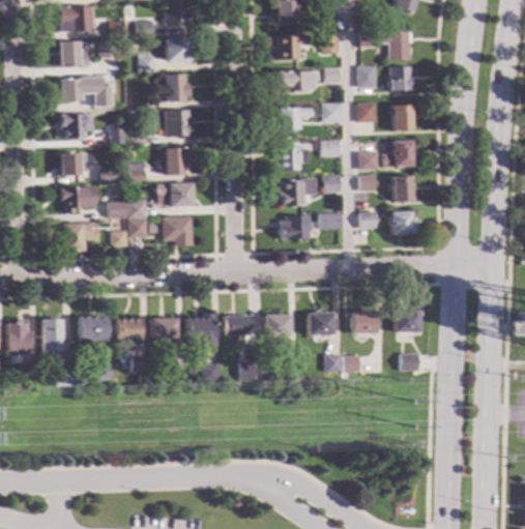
[(308,0),(308,8),(297,8),(297,12),(299,13),(299,18),(297,21),(278,21),(278,0),(308,0)]
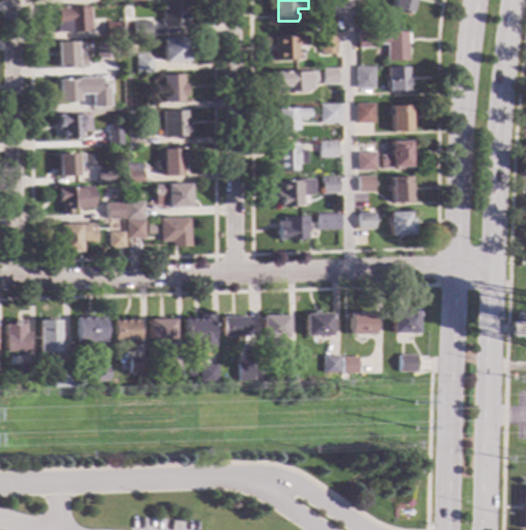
[(338,0),(339,17),(324,17),(323,0),(338,0)]
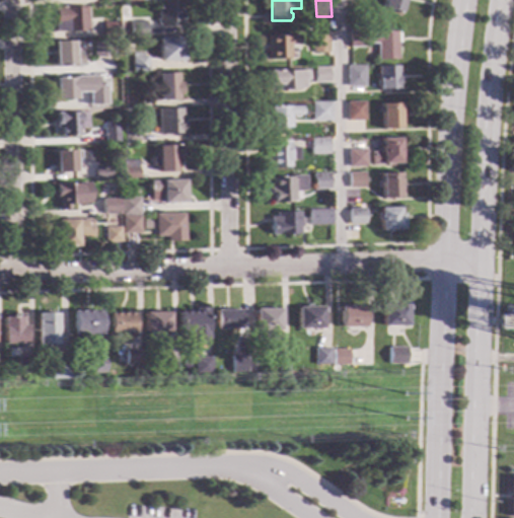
[(408,0),(404,13),(385,8),(387,0),(408,0)]
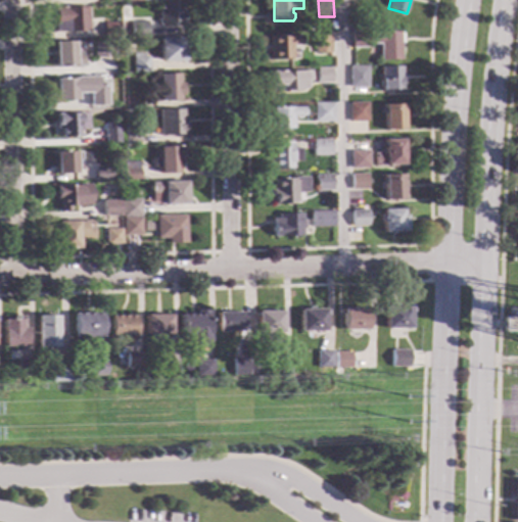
[(188,25),(165,26),(163,2),(187,1),(188,25)]
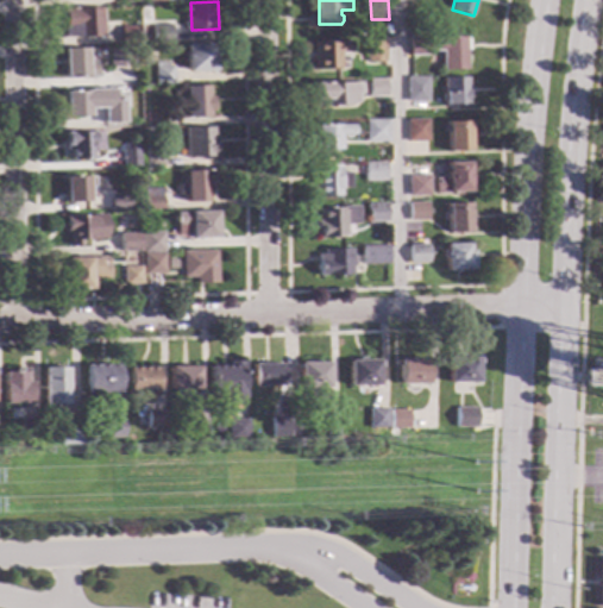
[(104,22),(107,22),(108,36),(69,37),(68,8),(104,7),(104,22)]
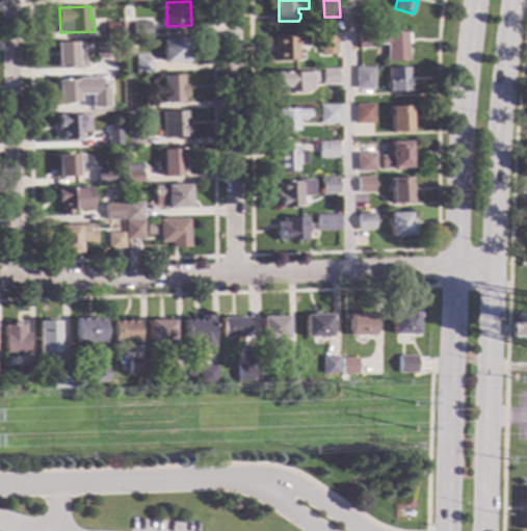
[(154,37),(136,37),(136,21),(154,21),(154,37)]
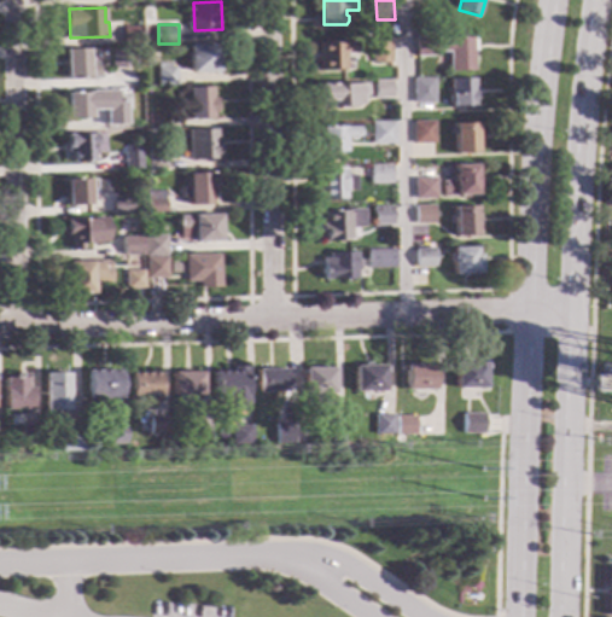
[(144,44),(126,45),(126,27),(144,25),(144,44)]
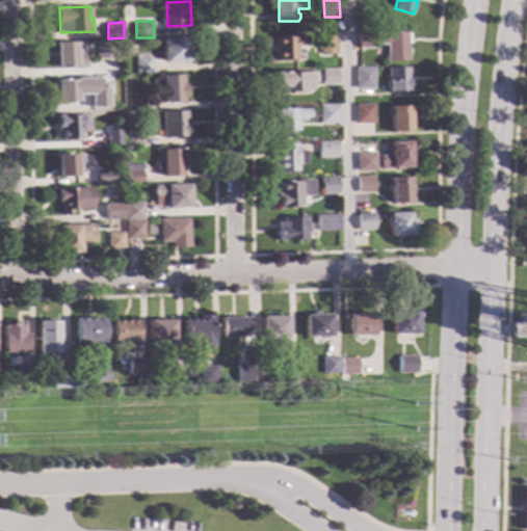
[(414,44),(412,44),(412,60),(391,60),(391,44),(380,45),(380,47),(362,48),(362,31),(380,31),(380,34),(390,34),(390,31),(414,31),(414,44)]
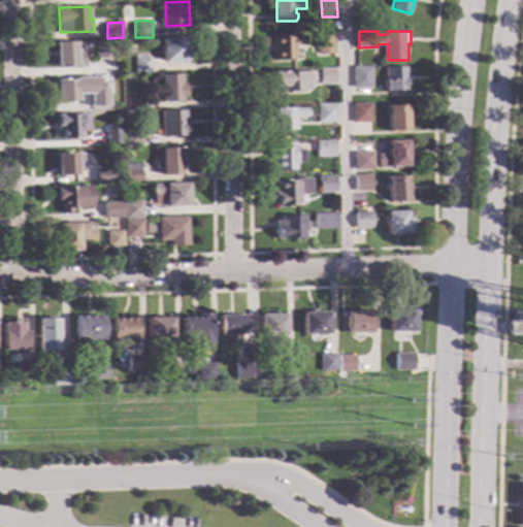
[(338,51),(323,51),(323,43),(317,43),(317,35),(337,34),(338,51)]
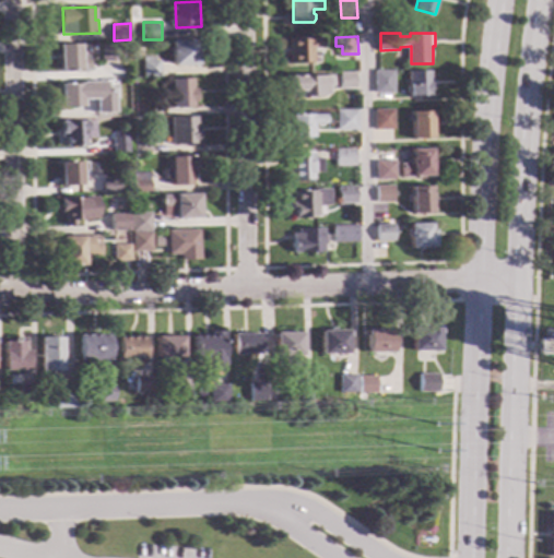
[(325,47),(315,47),(316,59),(315,62),(293,62),(293,38),(325,37),(325,47)]
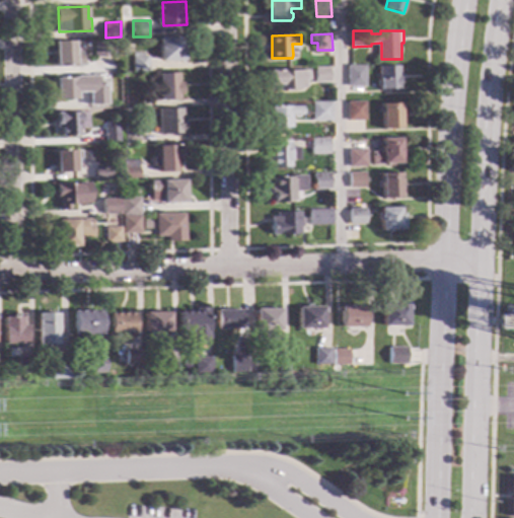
[(188,60),(164,60),(163,38),(187,37),(188,60)]
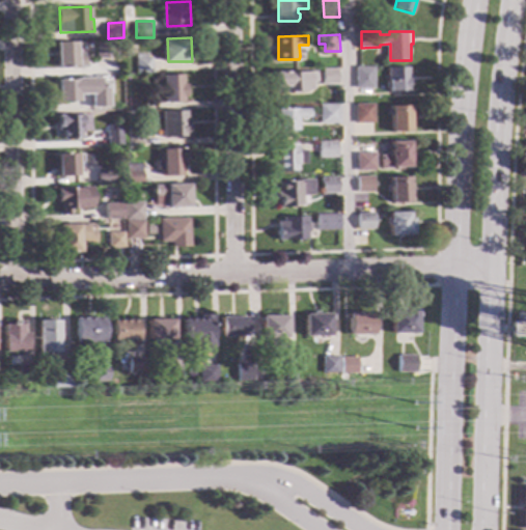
[(118,57),(99,58),(98,40),(117,39),(118,57)]
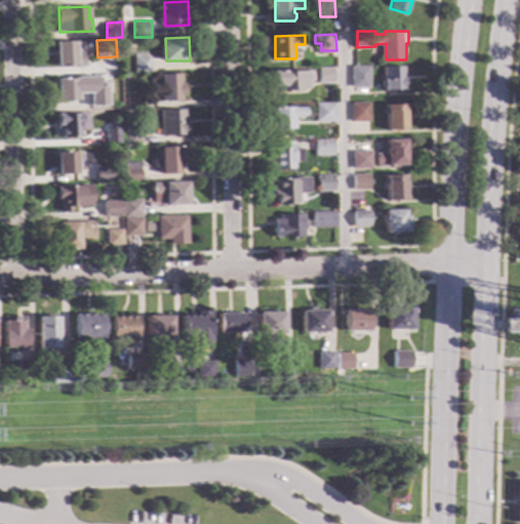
[(78,55),(83,54),(84,64),(78,64),(78,65),(60,66),(58,42),(78,41),(78,55)]
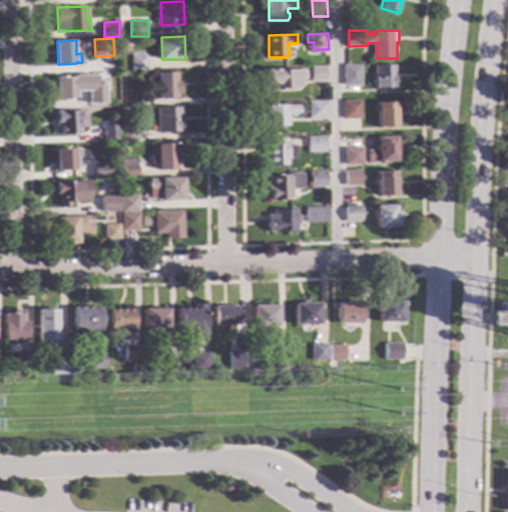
[(143,52),(146,52),(146,55),(149,55),(150,70),(135,70),(134,55),(134,50),(142,49),(143,52)]
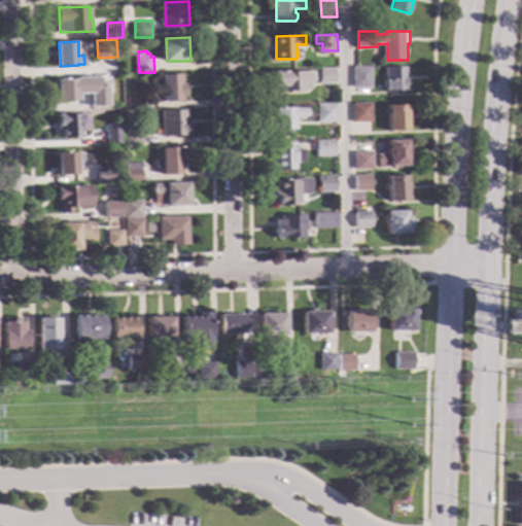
[(374,88),(356,88),(356,66),(363,66),(374,66),(374,88)]
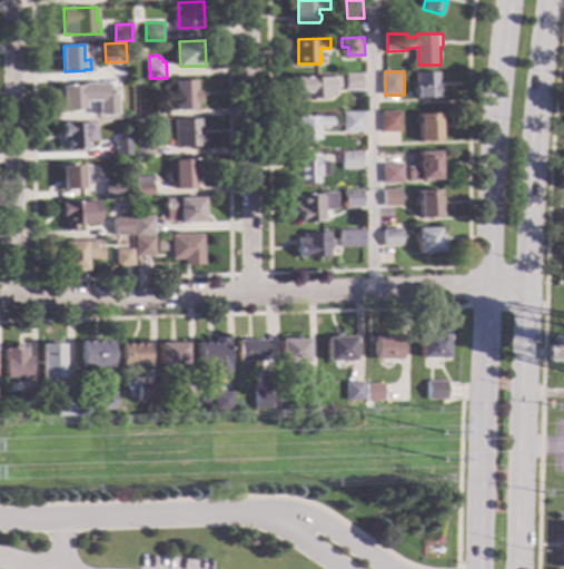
[(442,80),(444,80),(444,88),(442,88),(442,97),(419,98),(419,95),(417,95),(417,86),(419,86),(418,72),(442,71),(442,80)]
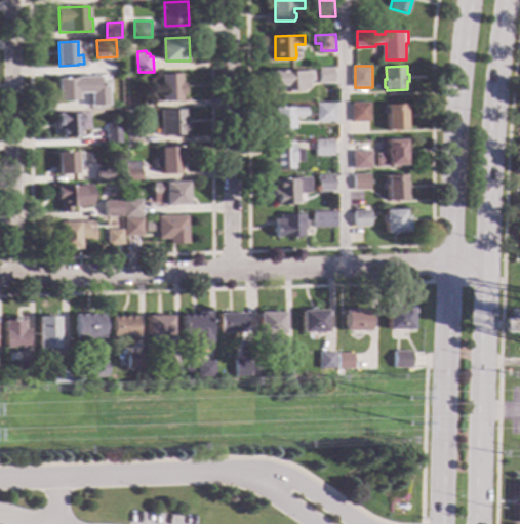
[(317,81),(309,81),(309,90),(276,90),(275,71),(316,70),(317,81)]
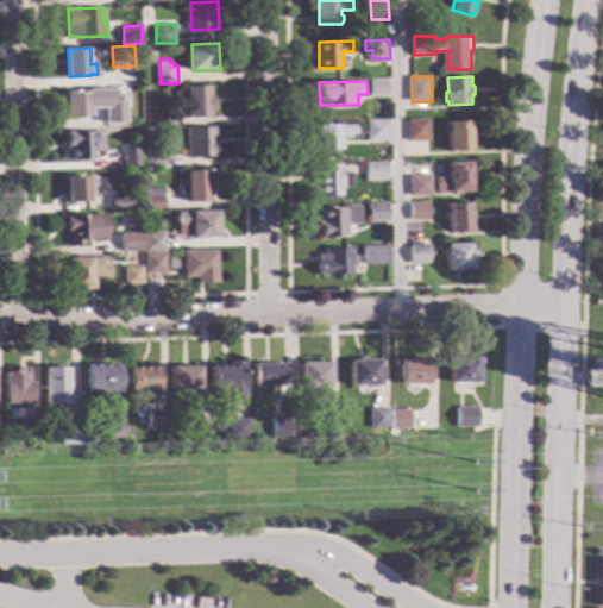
[(214,95),(217,95),(218,111),(214,111),(214,116),(190,117),(189,87),(214,86),(214,95)]
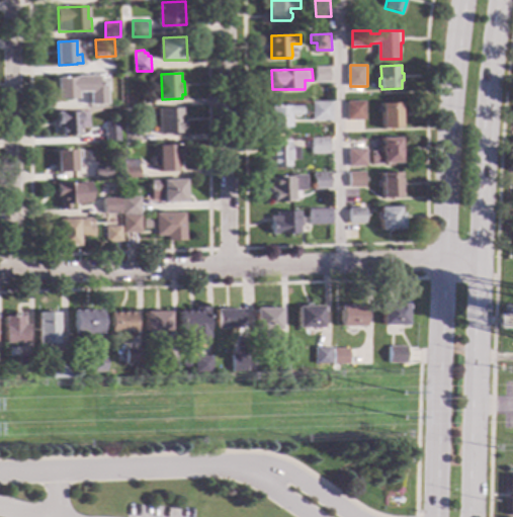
[(78,99),(59,99),(58,78),(78,78),(78,99)]
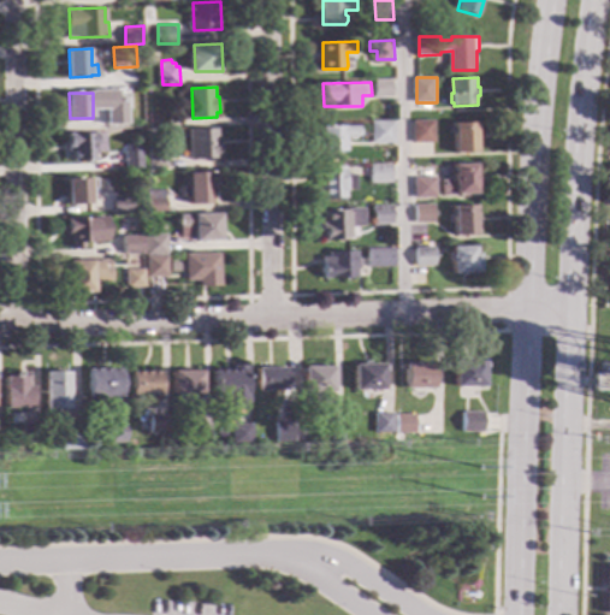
[(147,125),(124,126),(123,108),(146,108),(147,125)]
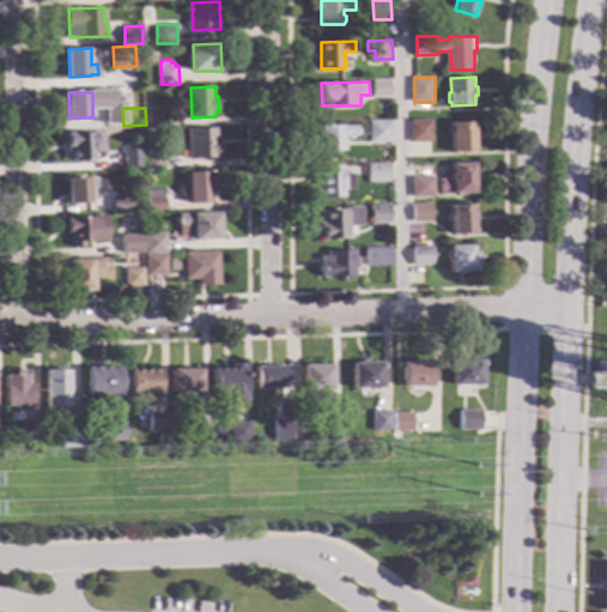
[(171,126),(151,127),(151,113),(171,113),(171,126)]
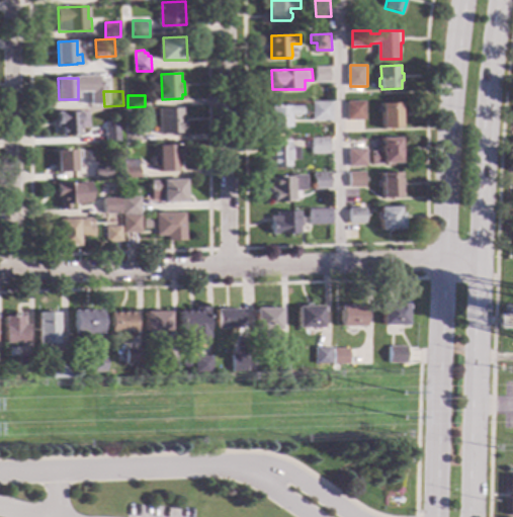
[(334,120),(315,120),(315,101),(334,101),(334,120)]
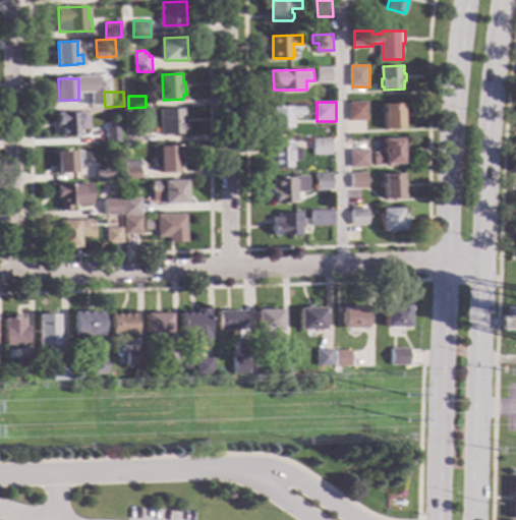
[(370,120),(352,120),(352,102),(369,102),(370,120)]
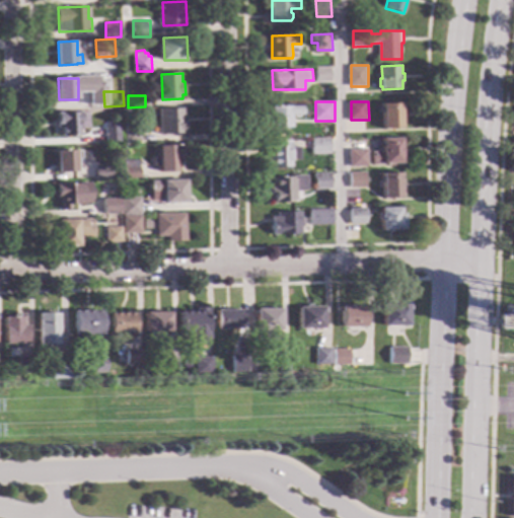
[(404,112),(406,112),(406,117),(404,117),(404,128),(385,129),(385,113),(382,113),(382,106),(385,106),(385,103),(404,103),(404,112)]
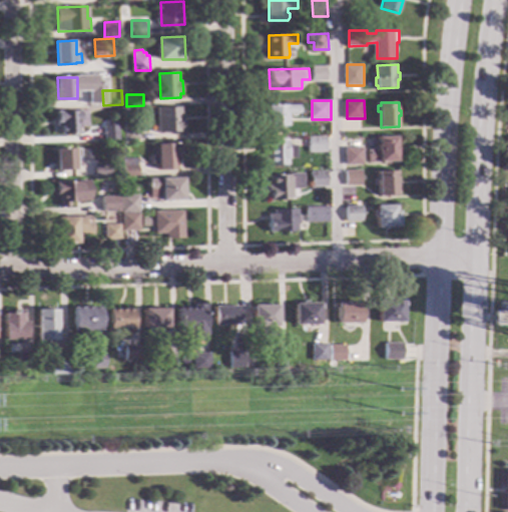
[(300,113),(289,113),(289,116),(291,118),(291,122),(289,123),(289,125),(270,126),(270,104),(300,104),(300,113)]
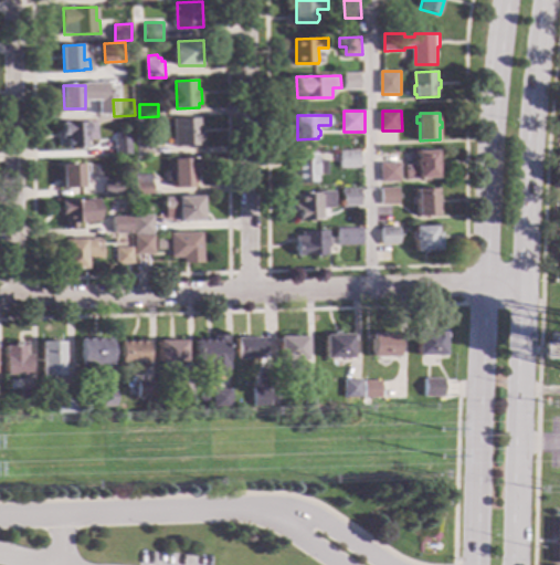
[(203,145),(177,146),(177,144),(175,143),(175,140),(175,138),(177,137),(176,119),(202,118),(203,145)]
